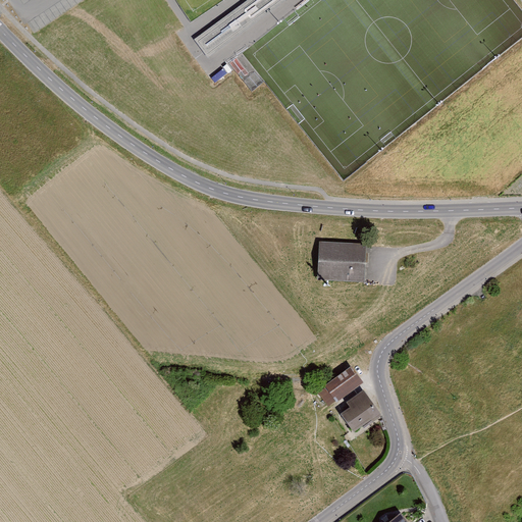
[(247,0),(195,39),(208,57),(284,0),(247,0)]
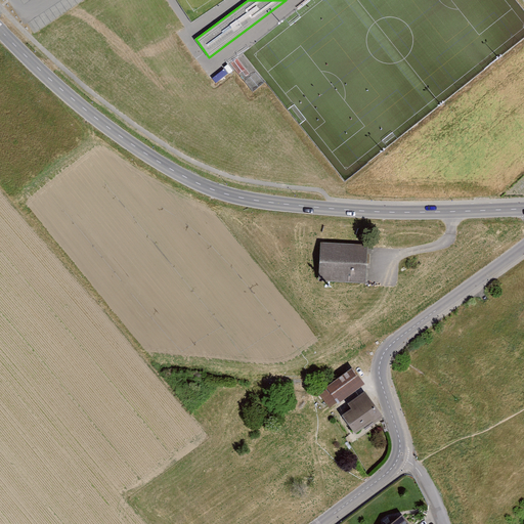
[(325,280),(365,282),(368,245),(322,242),(319,277),(325,280)]
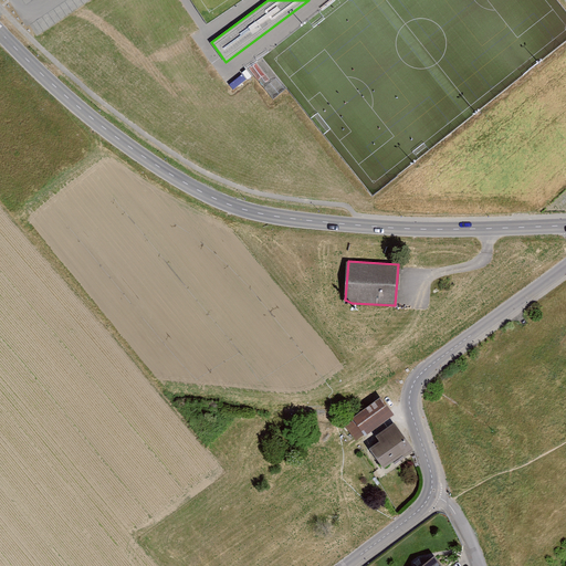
[(383,396),(353,418),(367,437),(397,415),(383,396)]
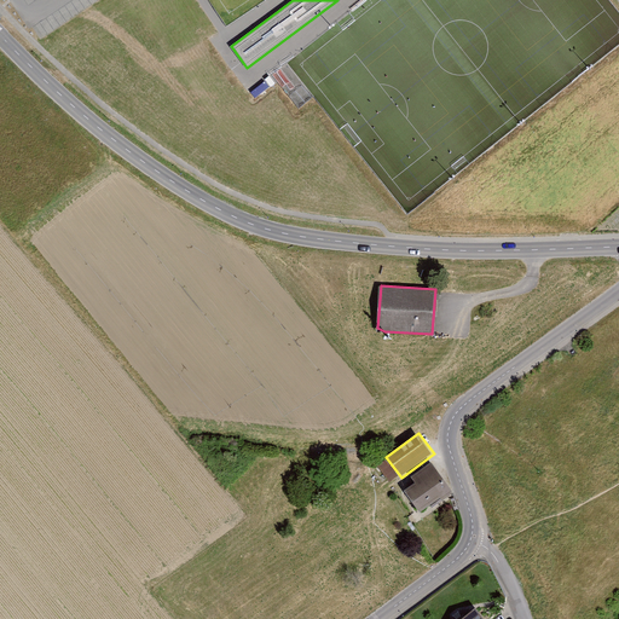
[(431,463),(404,484),(424,513),(452,492),(431,463)]
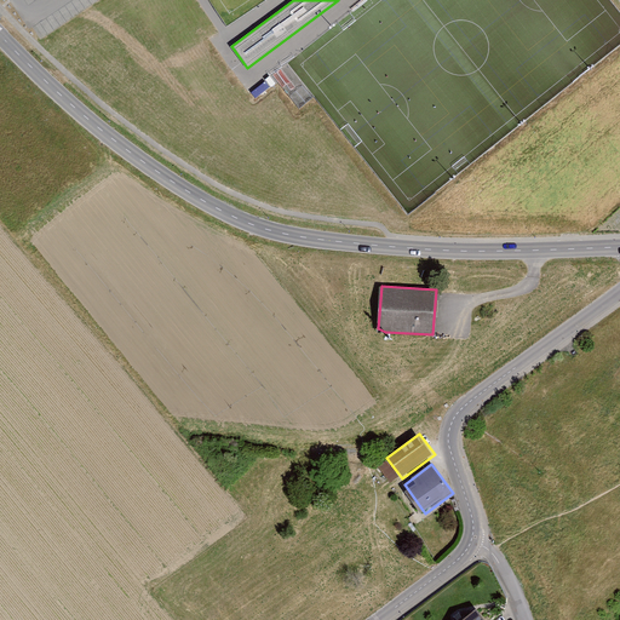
[(488,619),(480,608),(463,619),(488,619)]
